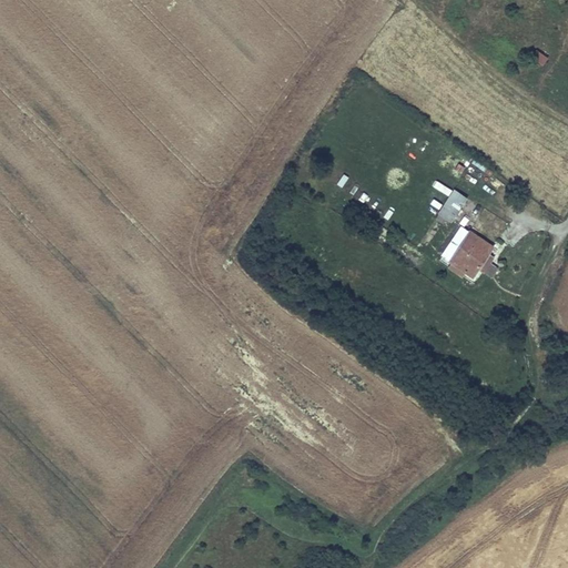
[(454,190),(438,213),(452,223),(467,199),(454,190)]
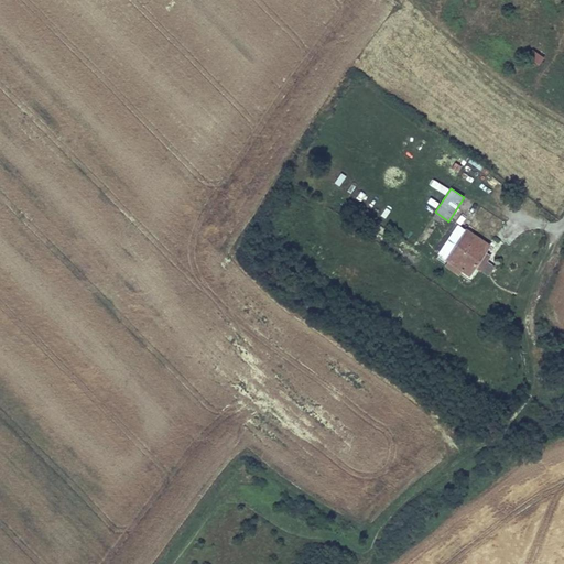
[(359,212),(353,221),(364,229),(371,219),(359,212)]
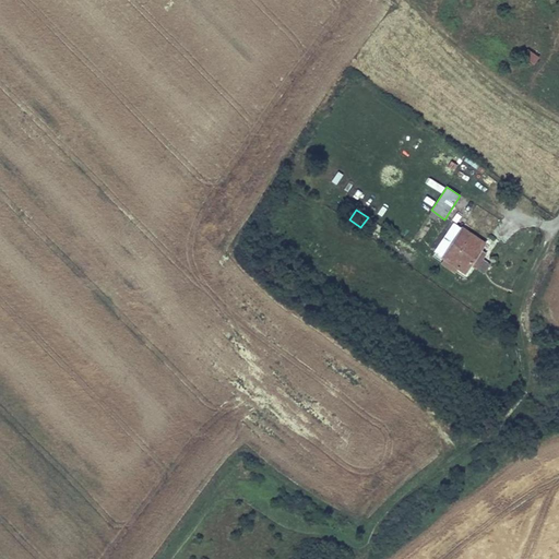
[(442,258),(449,261),(459,268),(465,272),(470,265),(480,249),(484,244),(461,228),(442,258)]
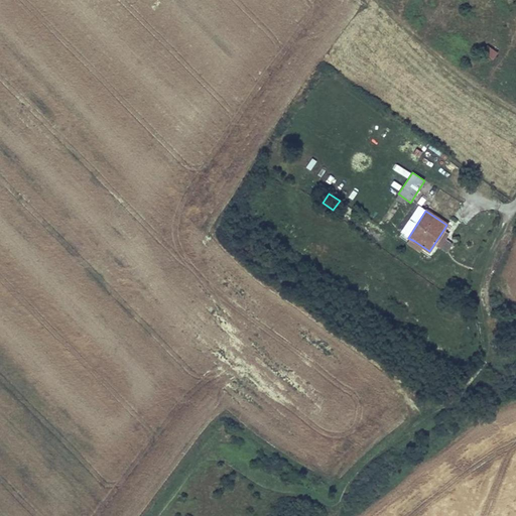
[(443,230),(433,245),(438,248),(448,234),(443,230)]
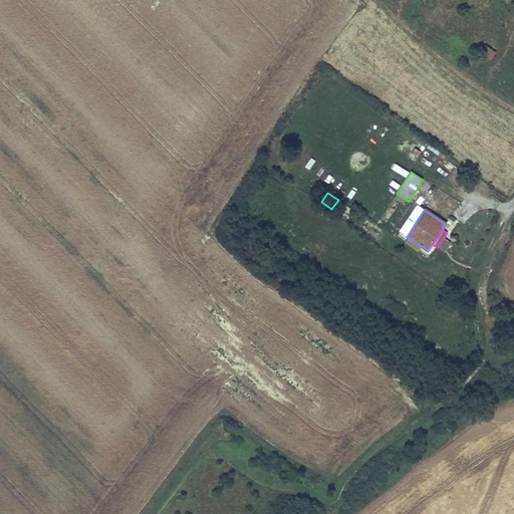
[(422,246),(413,240),(410,244),(419,250),(422,246)]
